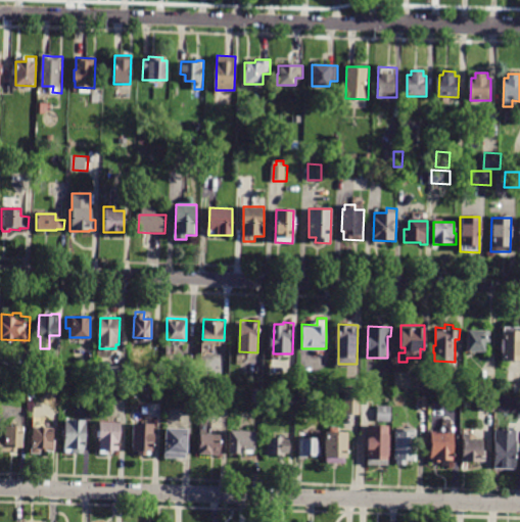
[(485,350),(468,350),(469,328),(490,329),(490,341),(485,341),(485,350)]
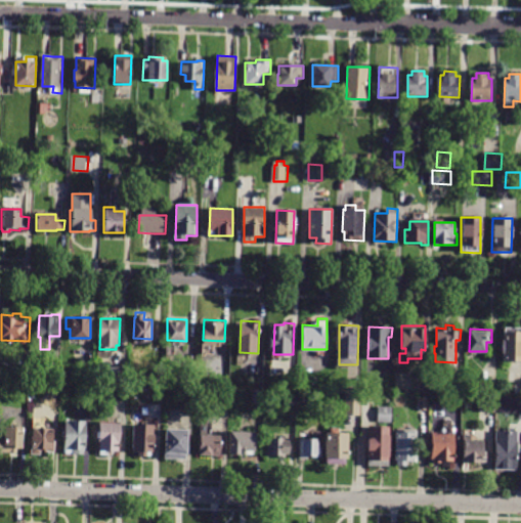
[(520,360),(504,360),(504,352),(503,352),(503,341),(504,341),(504,329),(520,329),(520,360)]
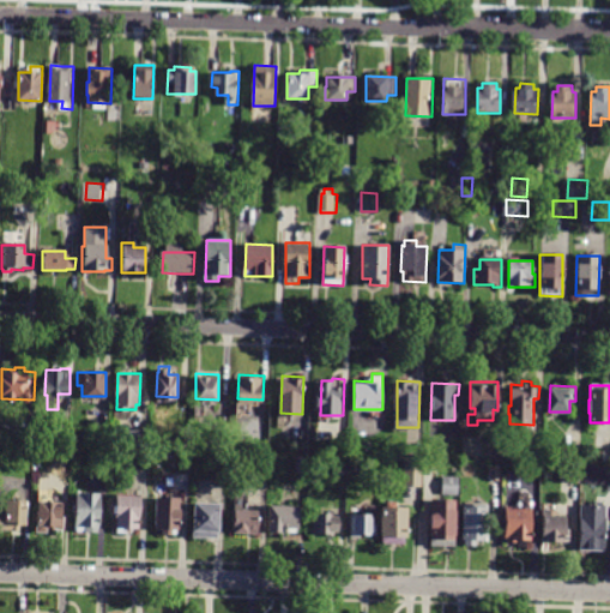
[(73,426),(74,426),(73,442),(62,442),(64,426),(73,426)]
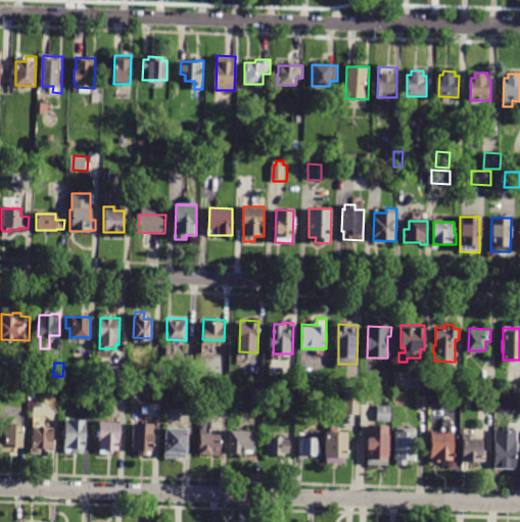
[(96,378),(85,378),(85,364),(96,364),(96,378)]
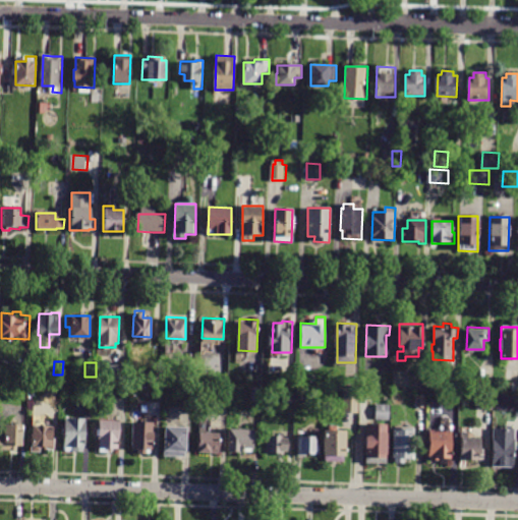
[(496,392),(481,391),(481,378),(497,379),(496,392)]
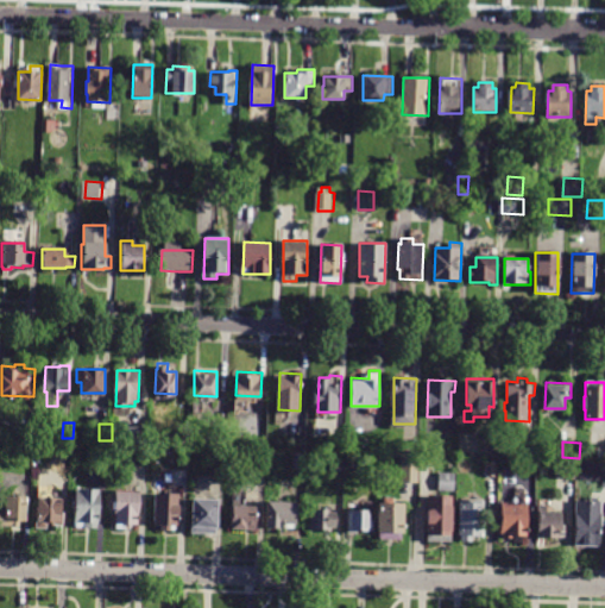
[(297,469),(296,469),(296,452),(307,453),(307,469),(297,469)]
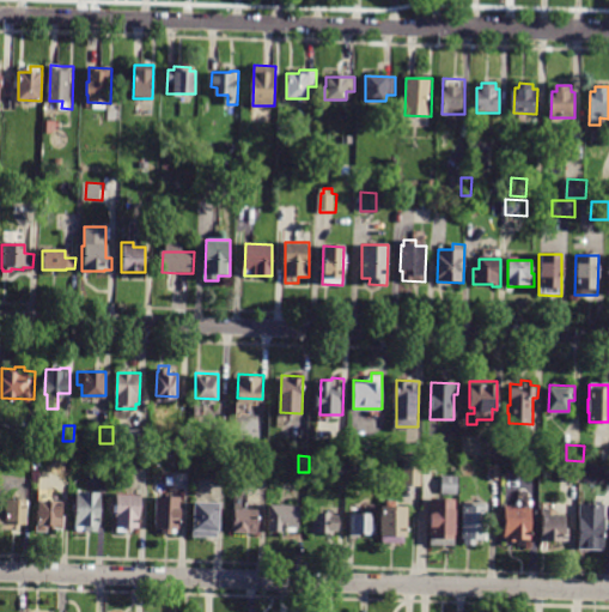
[(341,470),(340,470),(340,456),(351,456),(349,471),(341,470)]
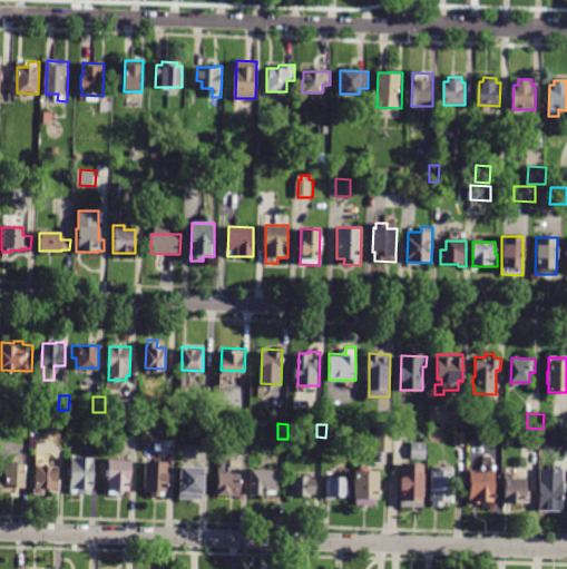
[(458,445),(458,431),(468,431),(468,445),(458,445)]
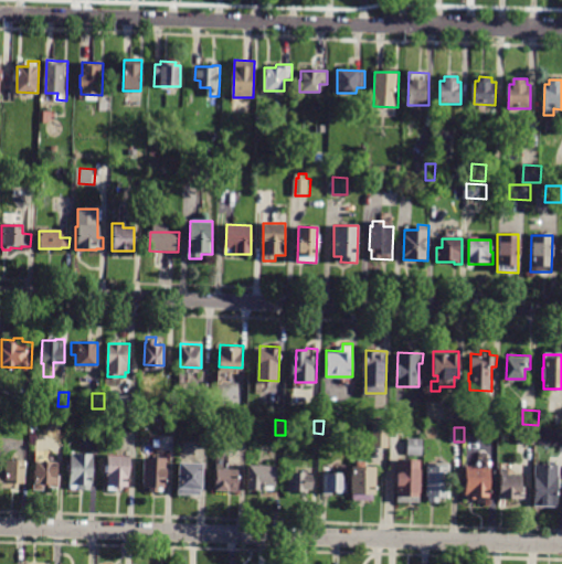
[(520,443),(520,428),(537,428),(537,444),(520,443)]
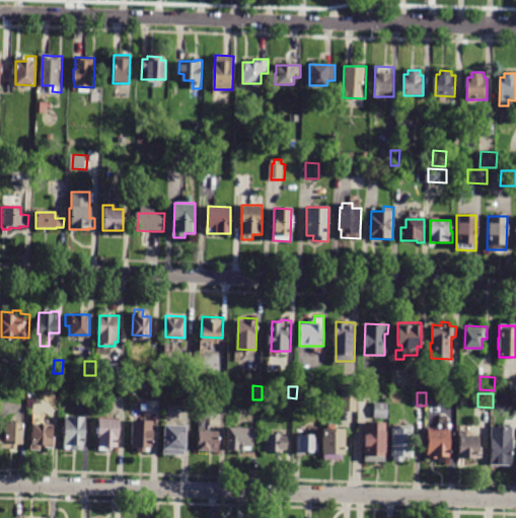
[(515,409),(496,409),(497,393),(515,393),(515,409)]
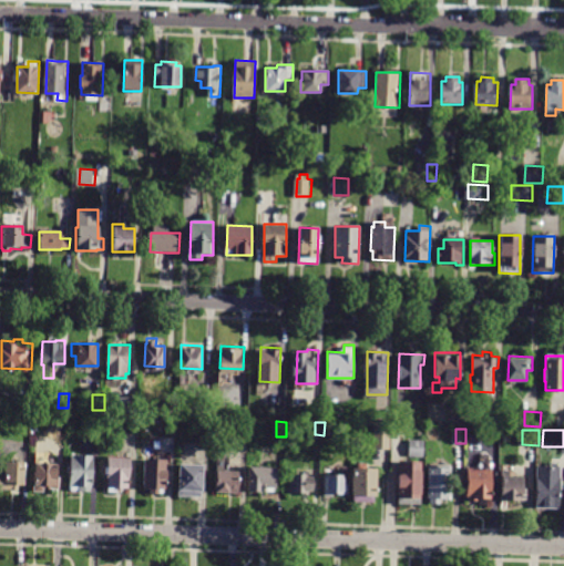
[(411,456),(411,439),(427,440),(427,456),(411,456)]
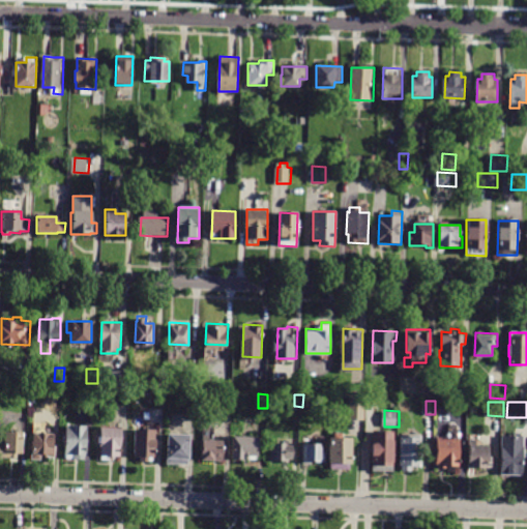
[(88,425),(87,459),(67,458),(67,453),(65,453),(66,425),(88,425)]
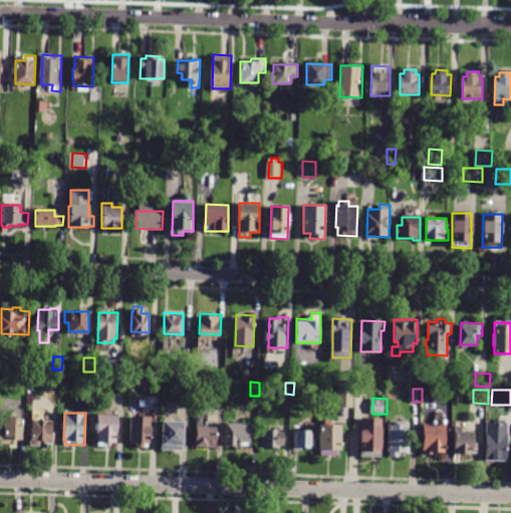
[(118,414),(117,440),(109,440),(109,445),(97,445),(97,430),(96,430),(97,414),(118,414)]
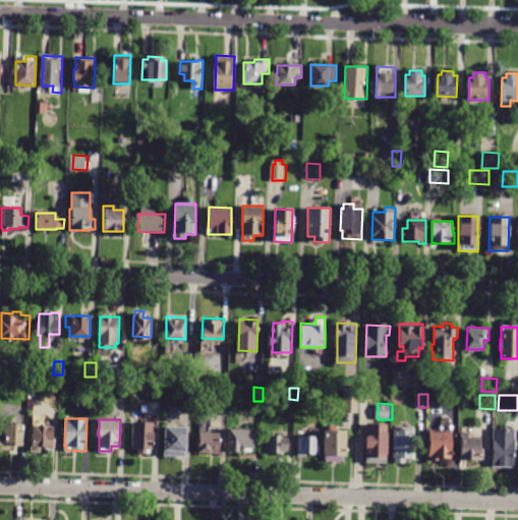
[(155,421),(154,448),(152,448),(152,452),(137,452),(137,448),(133,448),(133,421),(155,421)]
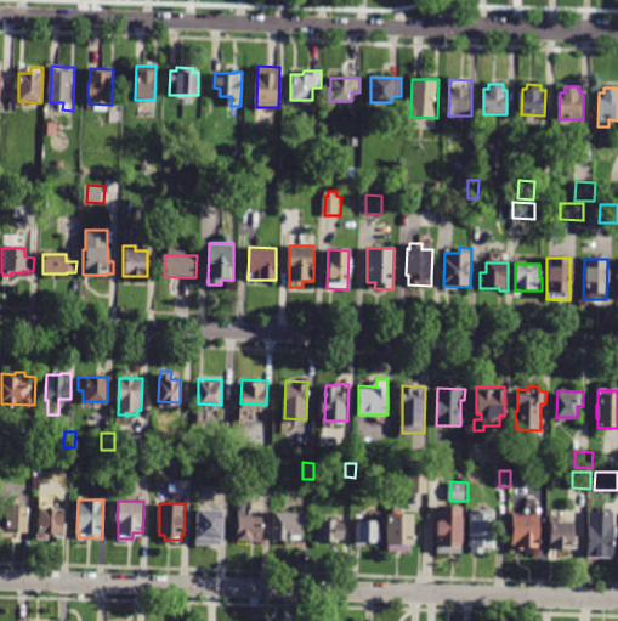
[(436,518),(438,518),(438,504),(463,504),(461,549),(437,549),(437,532),(436,532),(436,518)]
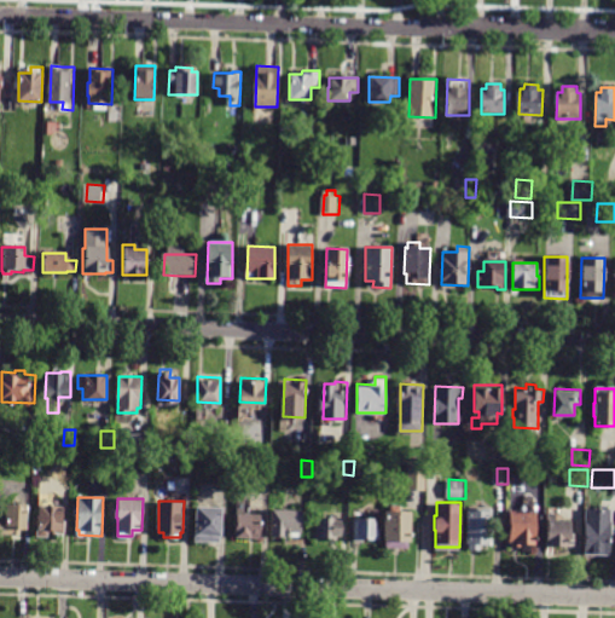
[(27,503),(25,527),(21,527),(21,533),(1,532),(1,530),(0,530),(0,514),(3,514),(3,503),(27,503)]
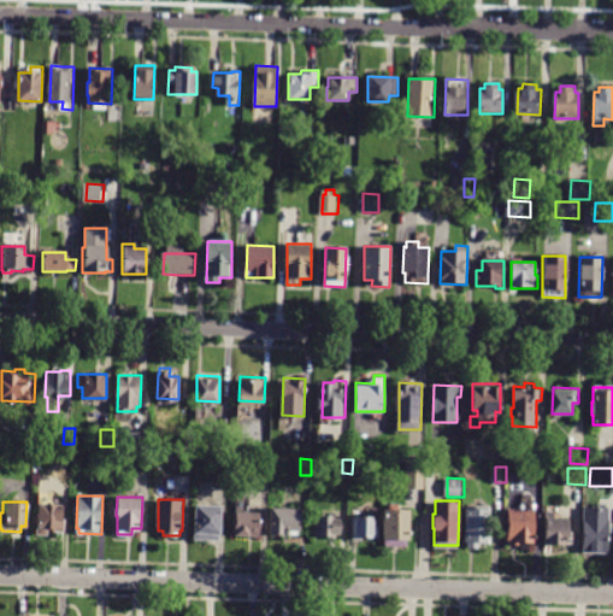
[(63,504),(63,516),(66,517),(66,531),(48,531),(47,534),(37,533),(39,504),(63,504)]
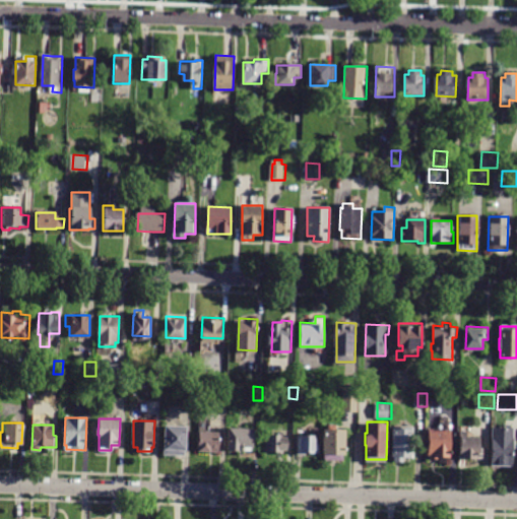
[(515,465),(493,464),(494,426),(516,427),(515,465)]
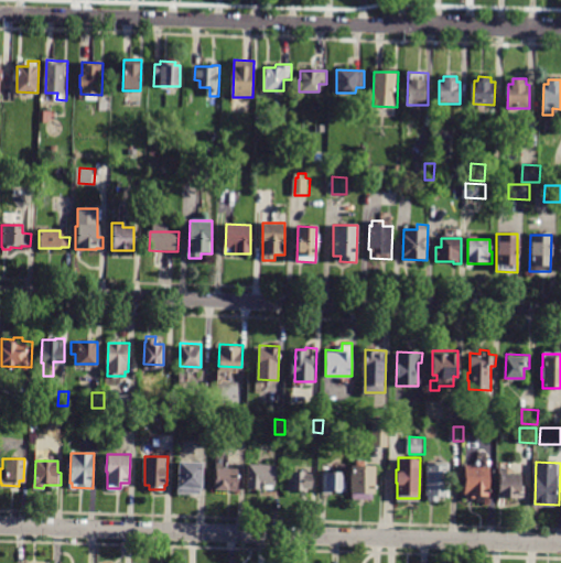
[(203,463),(202,493),(176,491),(177,463),(203,463)]
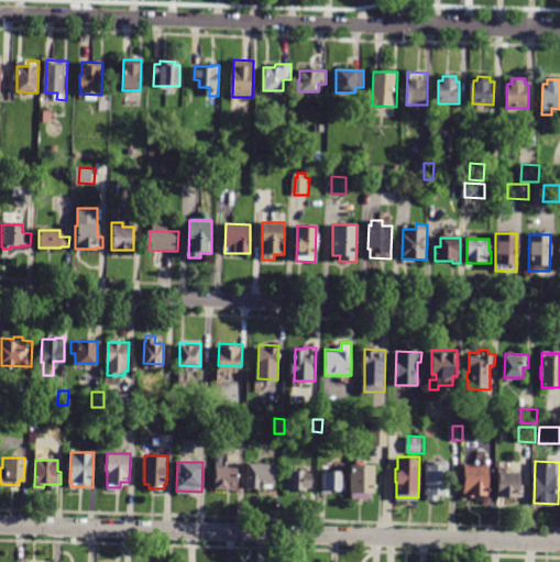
[(372,497),(352,497),(352,491),(350,491),(349,462),(374,462),(374,491),(372,491),(372,497)]
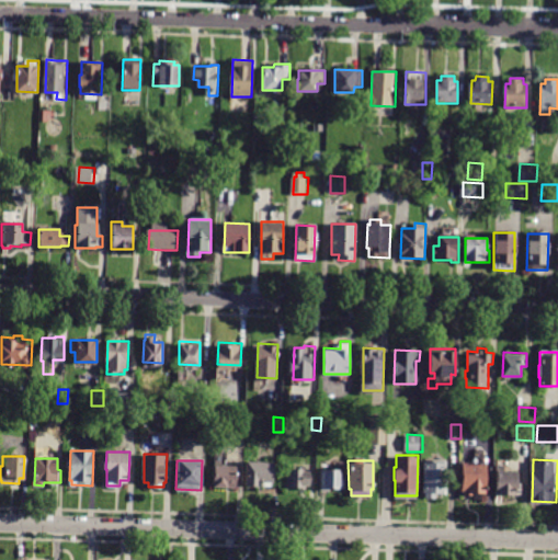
[(437,498),(428,498),(428,492),(425,492),(426,461),(435,461),(435,460),(448,460),(447,493),(437,493),(437,498)]
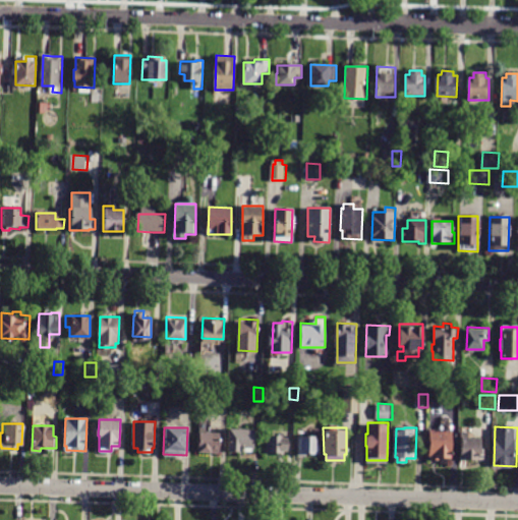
[(256,428),(255,451),(230,450),(231,428),(256,428)]
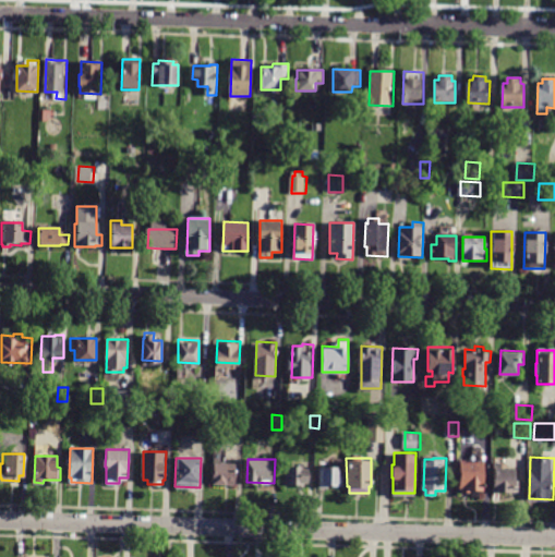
[(212,482),(212,461),(234,461),(234,482),(212,482)]
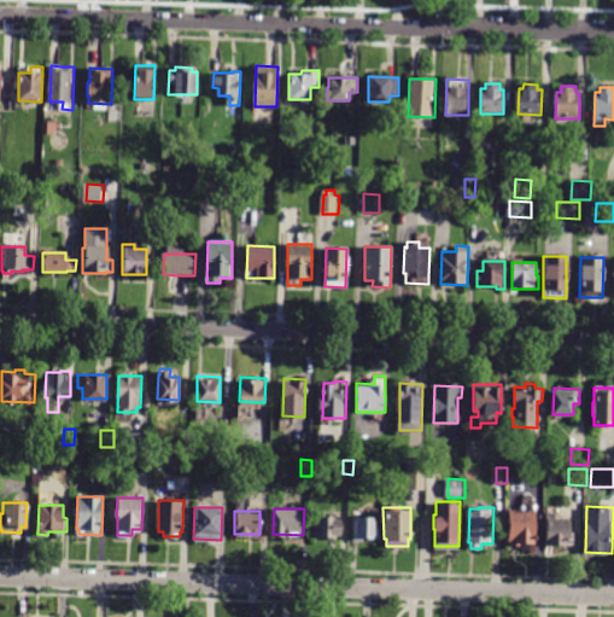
[(538,511),(538,542),(531,542),(531,549),(512,549),(512,545),(509,545),(509,511),(538,511)]
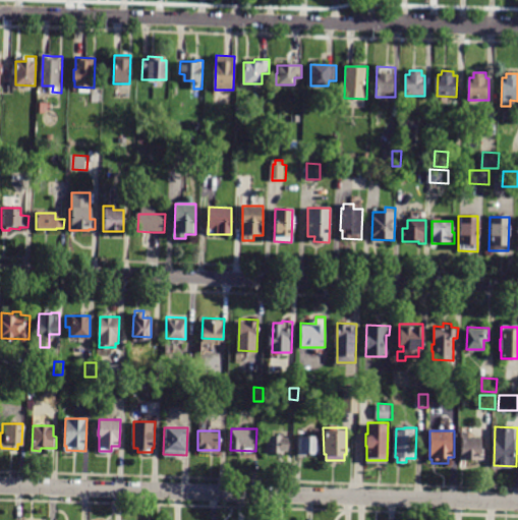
[(469,459),(462,459),(463,430),(469,430),(469,436),(482,437),(481,447),(485,448),(485,458),(469,458),(469,459)]
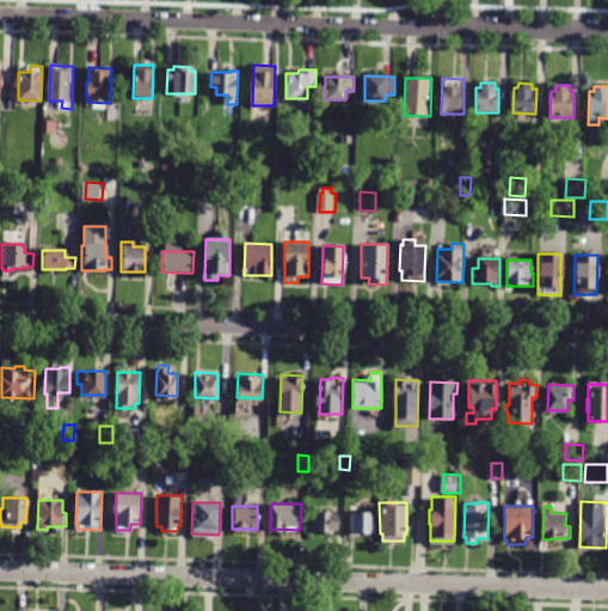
[(335,532),(311,531),(312,518),(315,518),(315,508),(329,509),(329,513),(338,513),(338,529),(335,527),(335,532)]
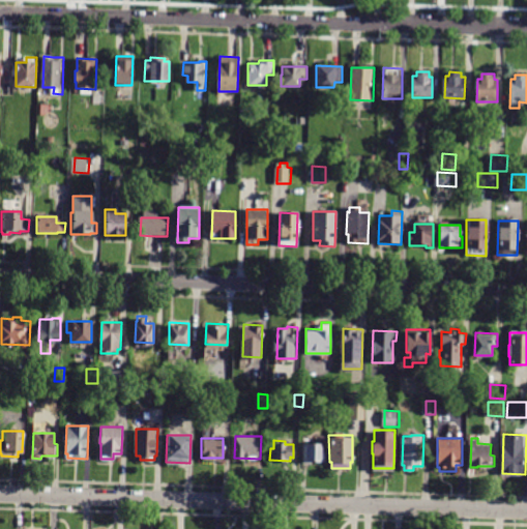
[(326,462),(303,461),(303,442),(321,442),(321,451),(326,451),(326,462)]
